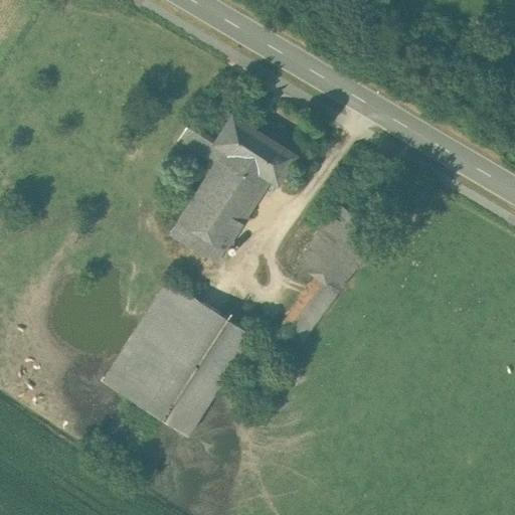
[(295,155),(233,116),(217,141),(216,142),(272,177),(278,181),(295,155)]
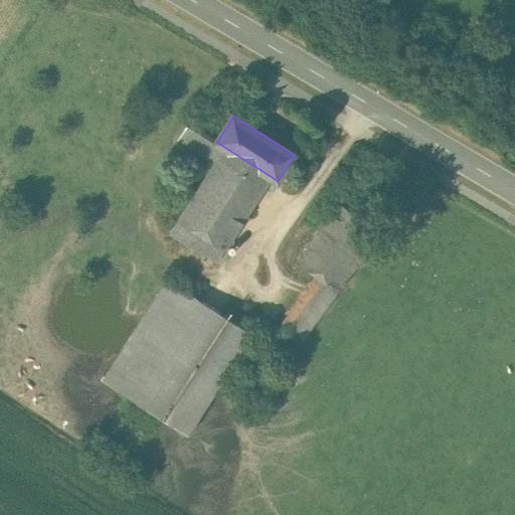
[(272,177),(216,142),(217,141),(189,123),(177,140),(215,164),(170,233),(205,256),(206,256),(217,263),(272,177)]
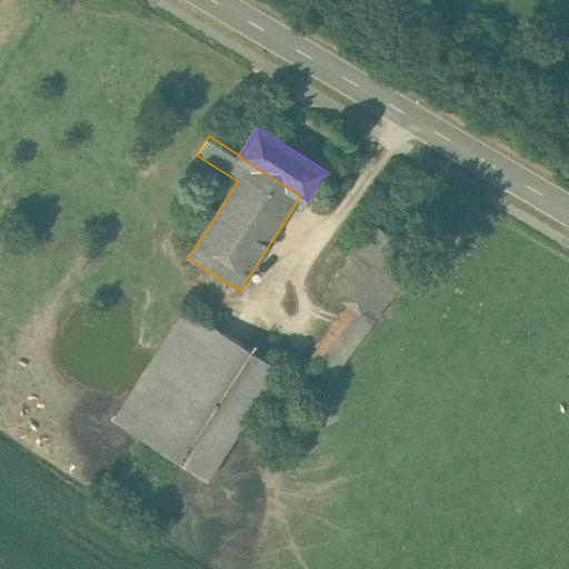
[(279,369),(186,309),(113,421),(208,481),(279,369)]
